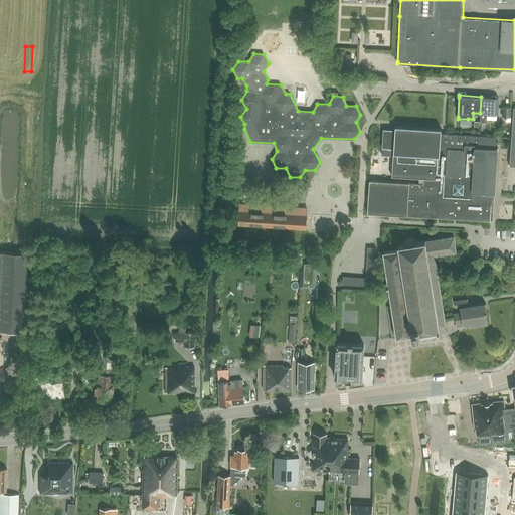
[(480,122),(487,122),(487,114),(498,114),(498,99),(496,96),(492,95),(490,97),(481,97),(480,113),(480,122)]
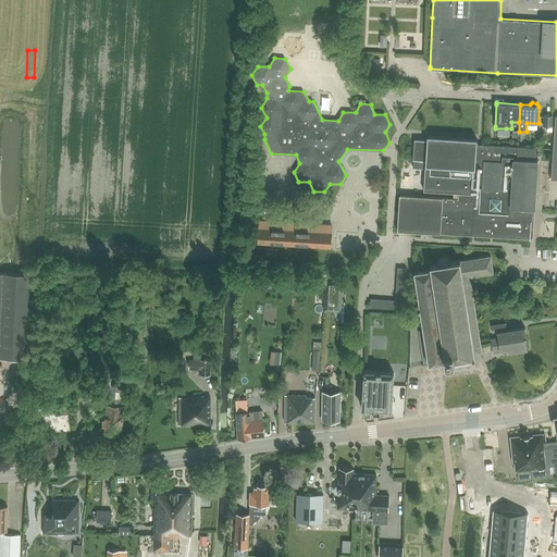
[(543,125),(553,126),(553,115),(543,114),(543,125)]
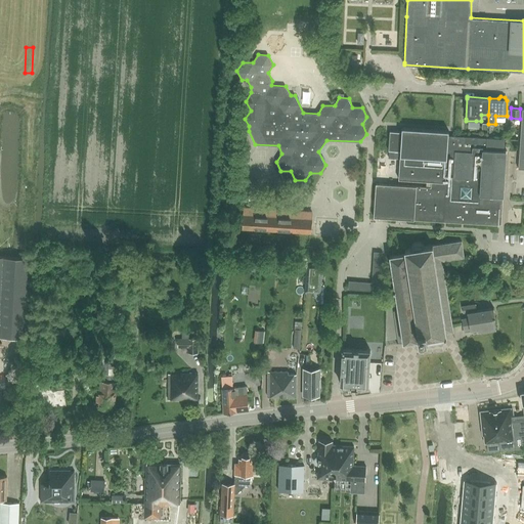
[(376,182),(374,215),(469,222),(470,205),(500,207),(500,197),(504,197),(507,150),(504,150),(505,139),(448,135),(448,130),(402,127),(402,131),(390,130),(388,149),(400,149),(398,178),(431,180),(431,185),(376,182)]
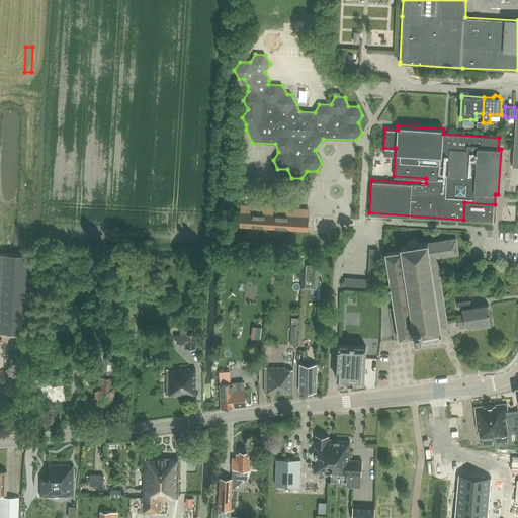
[(234,182),(236,187),(242,187),(245,182),(243,177),(237,177),(234,182)]
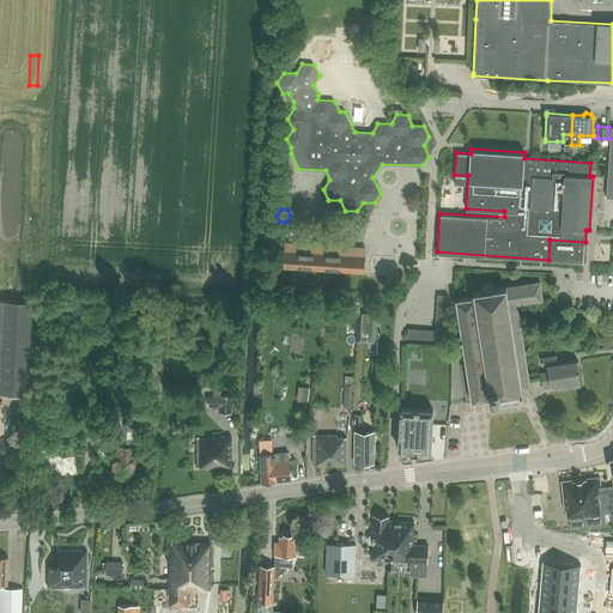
[(548,260),(583,262),(586,242),(550,240),(548,260)]
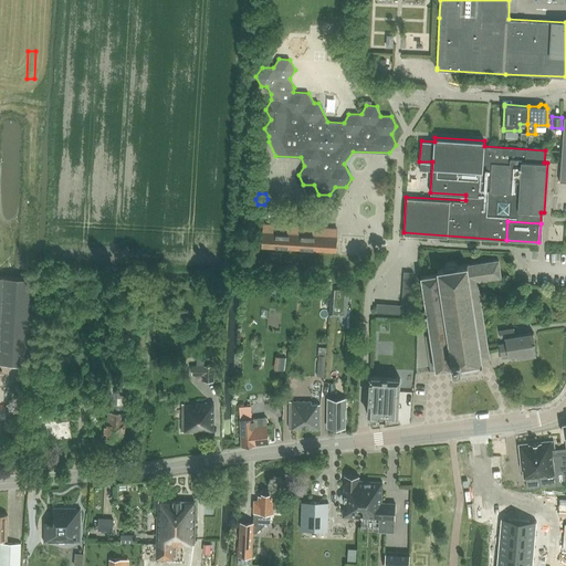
[(262,247),(336,251),(337,228),(263,223),(262,247)]
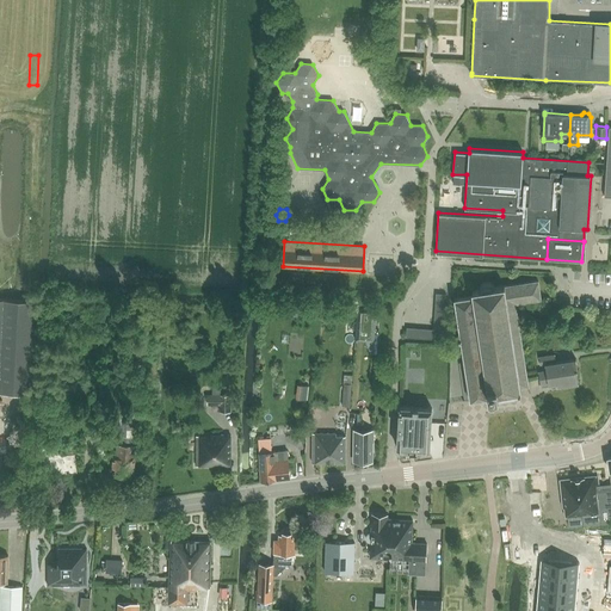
[(529,386),(516,302),(541,298),(538,281),(495,288),(494,285),(493,283),(492,282),(489,281),(487,281),(485,281),(483,282),(482,283),(481,285),(480,288),(480,289),(473,290),(474,294),(455,297),(461,335),(455,337),(457,352),(463,351),(470,400),(522,392),(520,387),(529,386)]
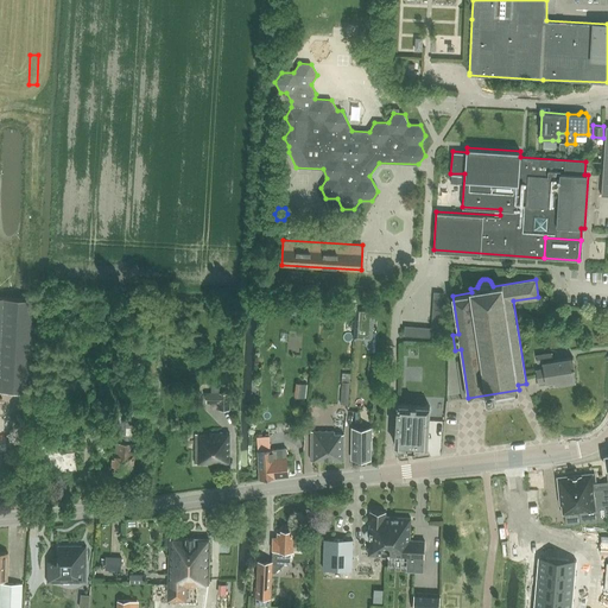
[(430,301),(438,302),(439,293),(432,292),(430,301)]
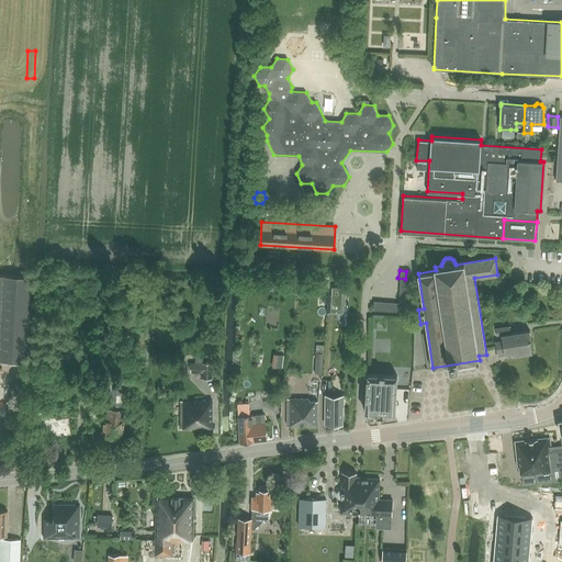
[(327,306),(327,313),(335,313),(340,325),(346,325),(348,308),(345,307),(347,283),(329,282),(327,306)]
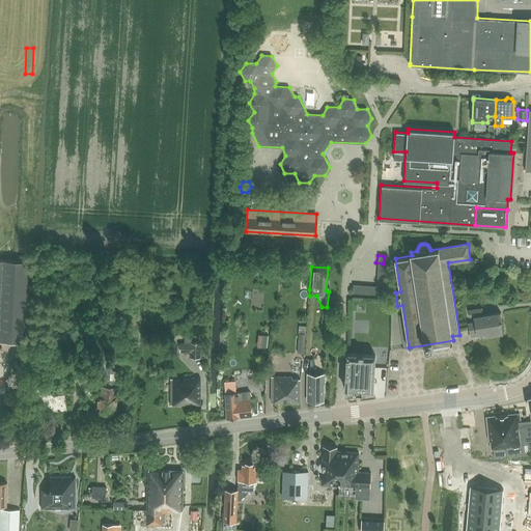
[(483,315),(482,309),(470,311),(471,318),(475,317),(476,323),(469,324),(471,335),(478,334),(478,335),(485,334),(486,336),(504,333),(500,312),(483,315)]
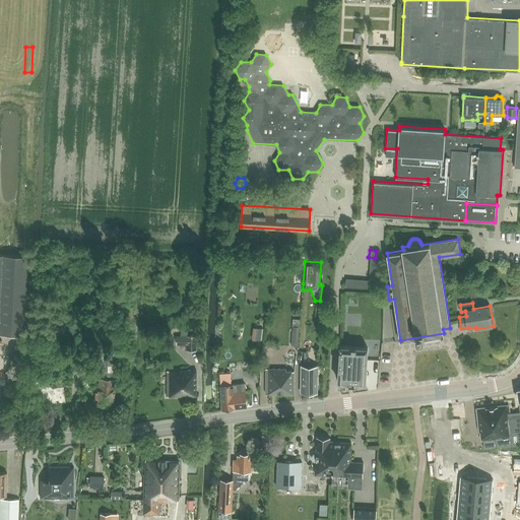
[(189,342),(189,350),(196,350),(196,336),(177,336),(177,342),(189,342)]
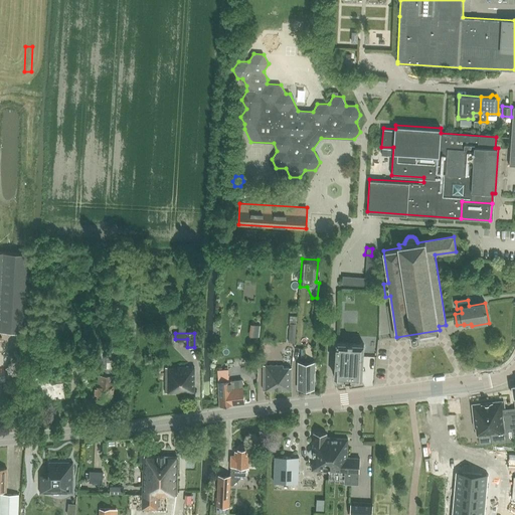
[(95,398),(114,399),(116,338),(100,338),(99,383),(95,383),(95,398)]
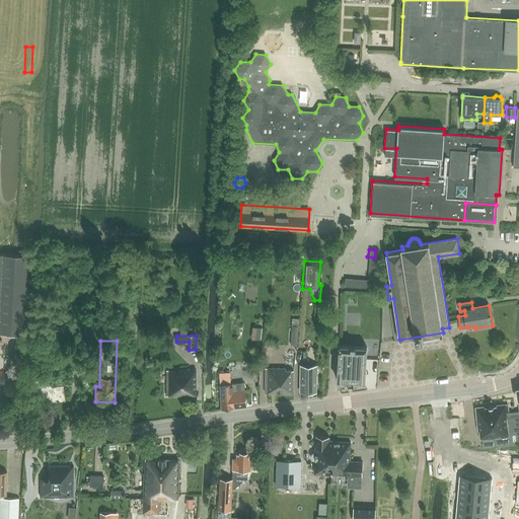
[(340,345),(338,381),(365,383),(367,347),(340,345)]
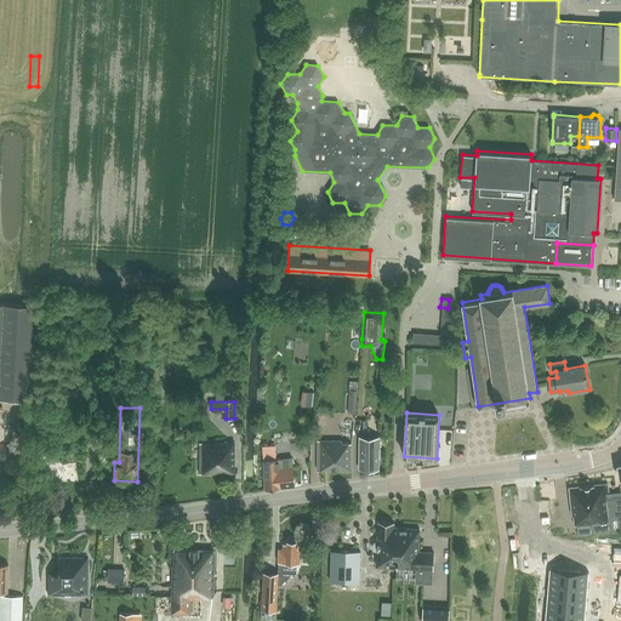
[(369,468),(377,468),(377,459),(380,459),(380,449),(380,438),(360,438),(360,448),(359,468),(363,468),(363,469),(369,469),(369,468)]
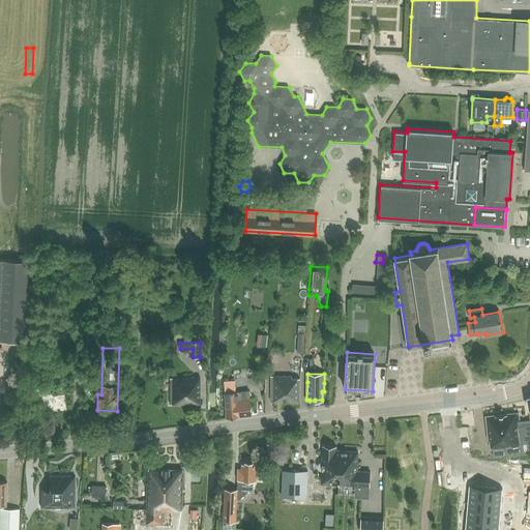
[(271,402),(300,402),(300,378),(292,378),(292,376),(271,376),(271,402)]
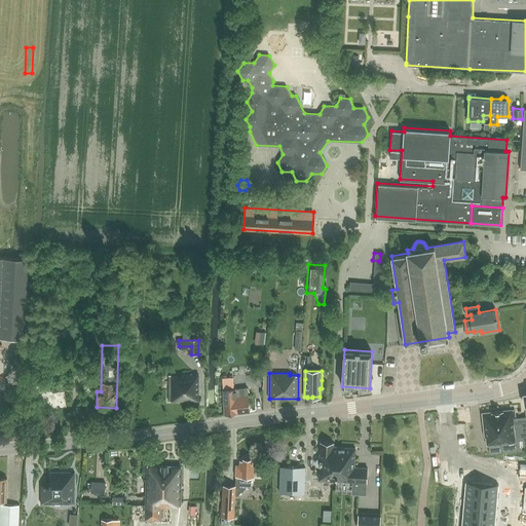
[(256,374),(241,374),(241,383),(256,383),(256,374)]
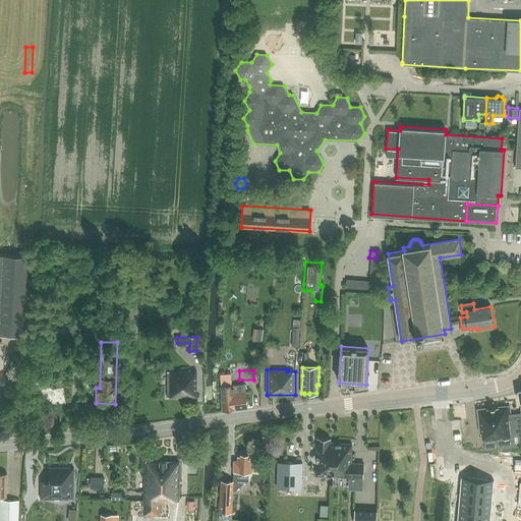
[(167,385),(167,397),(197,396),(197,371),(169,371),(169,385),(167,385)]
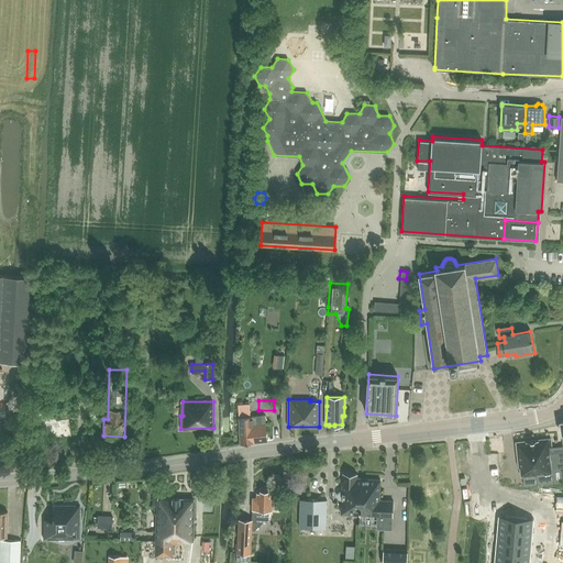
[(250,403),(239,404),(240,417),(239,417),(241,443),(245,443),(253,442),(267,441),(265,415),(251,416),(250,403)]
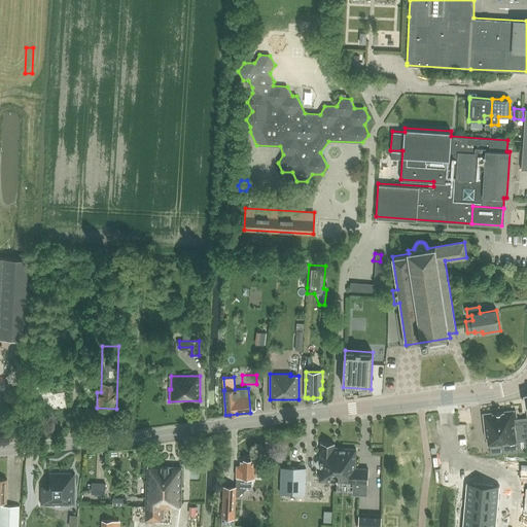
[(493,445),(494,453),(526,450),(526,405),(526,406),(526,407),(526,417),(516,418),(515,411),(483,414),(486,437),(487,436),(488,446),(493,445)]
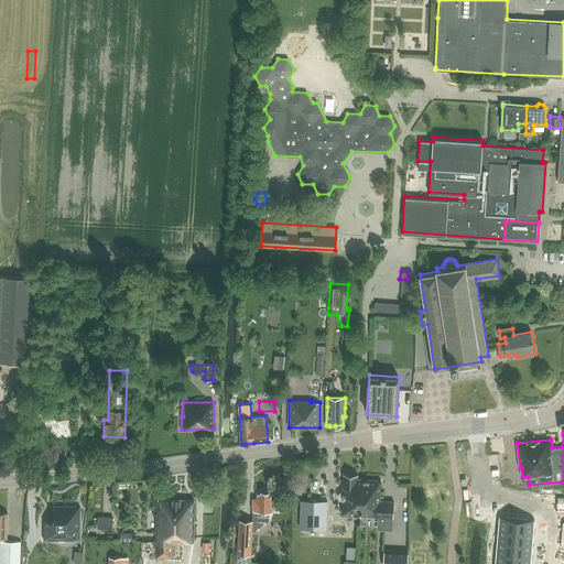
[(342,513),(360,514),(362,479),(357,478),(357,474),(344,474),(343,491),(340,491),(338,494),(338,497),(339,499),(343,500),(342,513)]
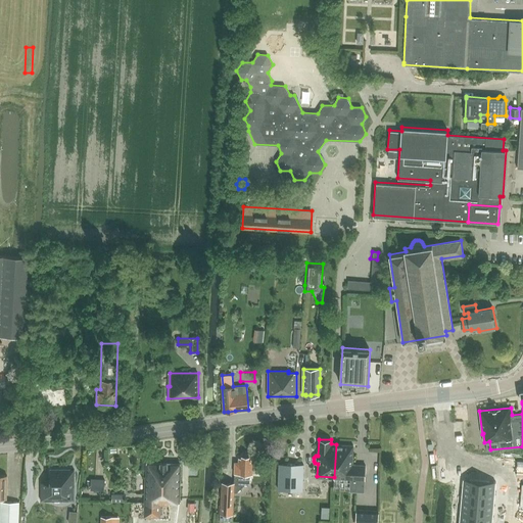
[(334,477),(351,478),(365,479),(365,465),(352,464),(353,444),(336,444),(334,477)]
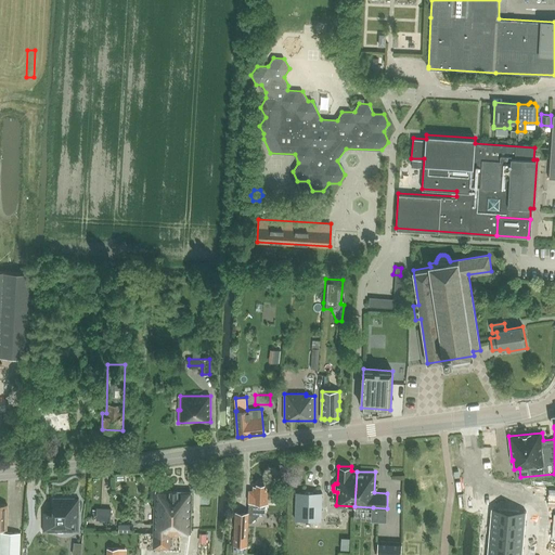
[(248,513),(248,521),(252,521),(259,515),(259,514),(265,514),(266,503),(268,503),(269,487),(266,487),(266,485),(265,483),(263,481),(259,481),(258,483),(257,483),(257,487),(254,486),(254,490),(249,490),(249,500),(248,513)]
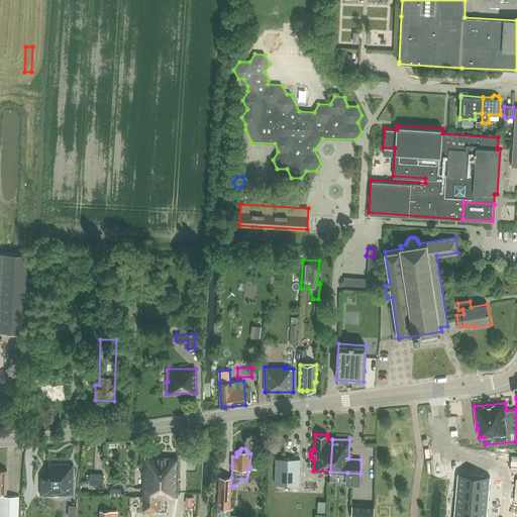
[(143,497),(142,511),(159,511),(159,499),(168,499),(168,497),(177,497),(179,457),(145,456),(144,471),(143,471),(143,497)]
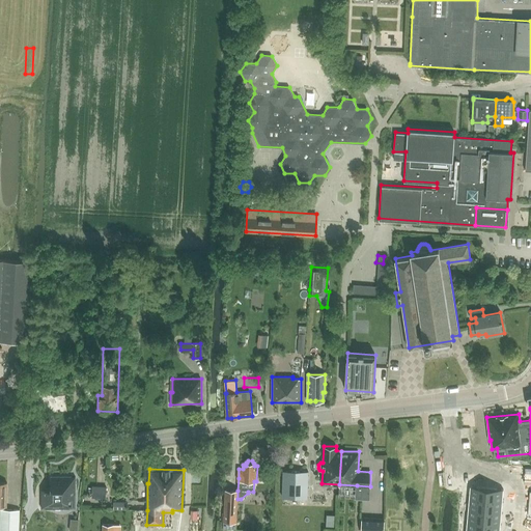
[(283,497),(307,498),(308,471),(283,471),(283,497)]
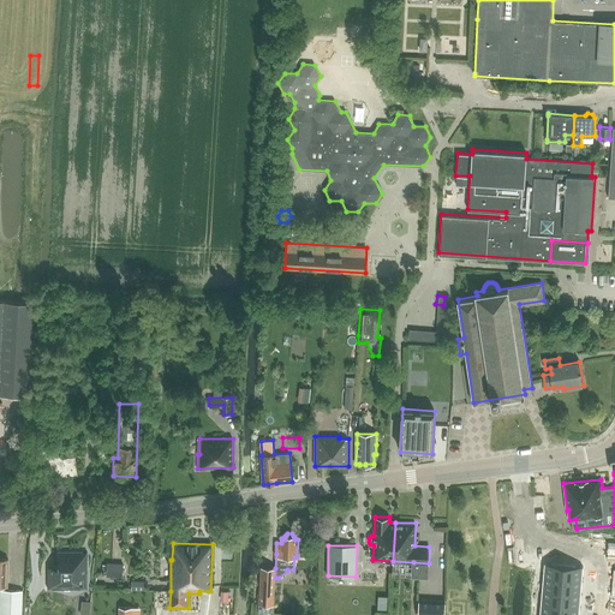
[(88,553),(59,553),(59,567),(48,567),(48,586),(84,586),(84,573),(88,573),(88,553)]
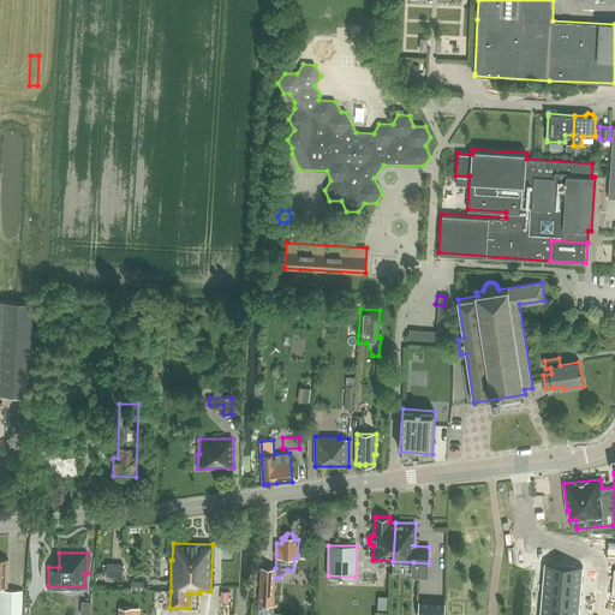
[(0,586),(1,586),(0,611),(0,614),(22,614),(23,591),(6,590),(6,586),(7,586),(9,560),(0,559),(0,586)]
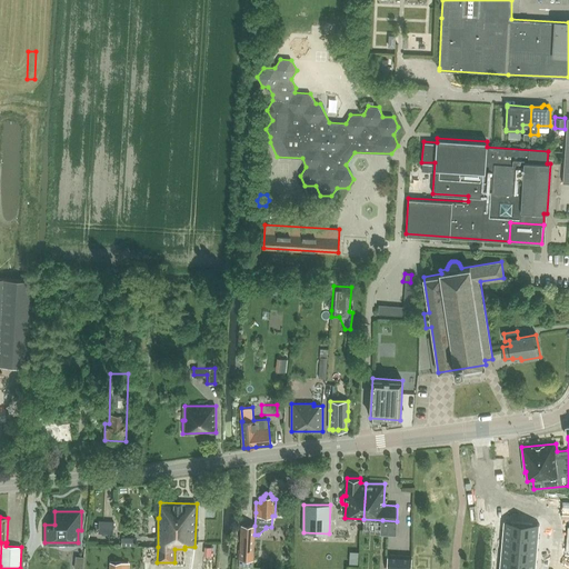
[(99,518),(99,533),(110,533),(111,518),(99,518)]
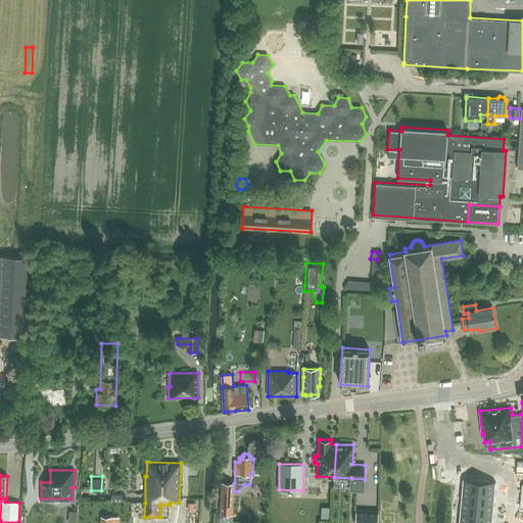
[(491,522),(495,482),(463,479),(459,522),(491,522)]
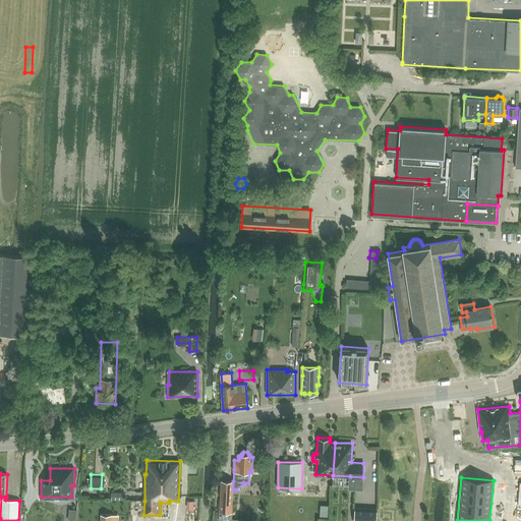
[(221,480),(220,511),(232,512),(233,489),(233,481),(221,480)]
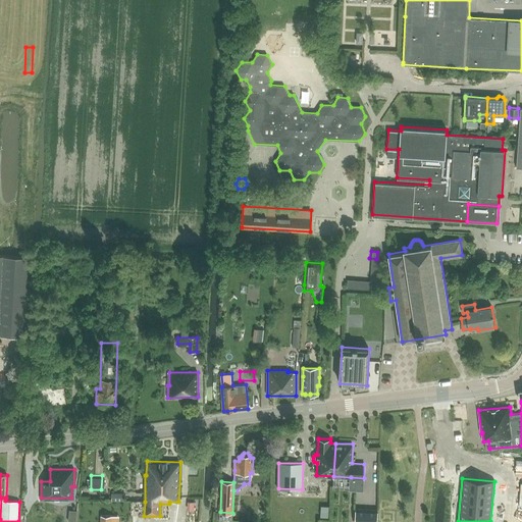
[(110,502),(124,503),(125,493),(110,492),(110,502)]
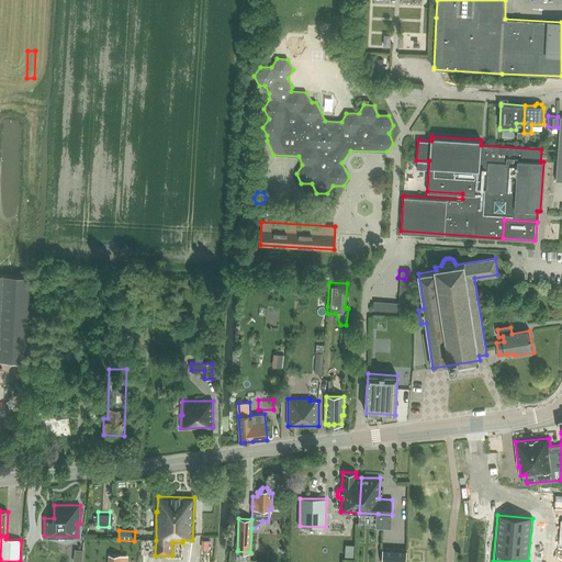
[(406,561),(407,549),(383,548),(382,561),(406,561)]
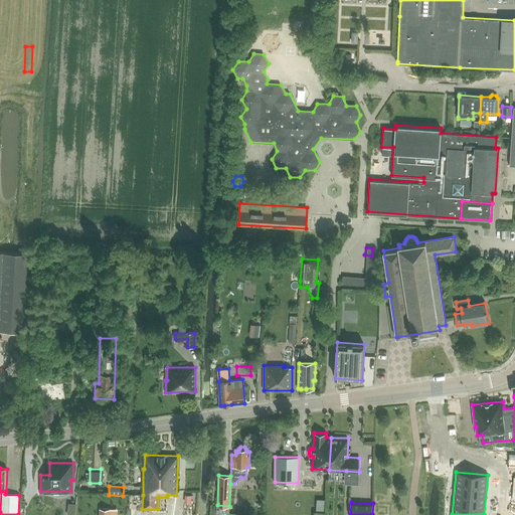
[(68,503),(67,514),(74,514),(76,504),(68,503)]
